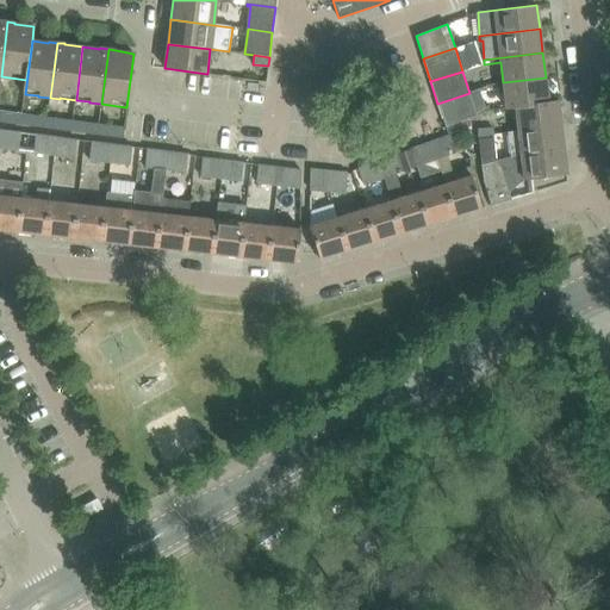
[(503,82),(505,106),(548,101),(546,78),(503,82)]
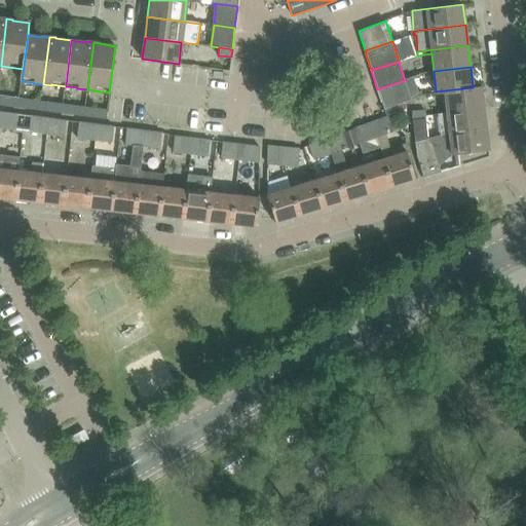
[(405,80),(377,89),(383,109),(403,103),(411,100),(422,96),(421,91),(418,92),(413,77),(405,80)]
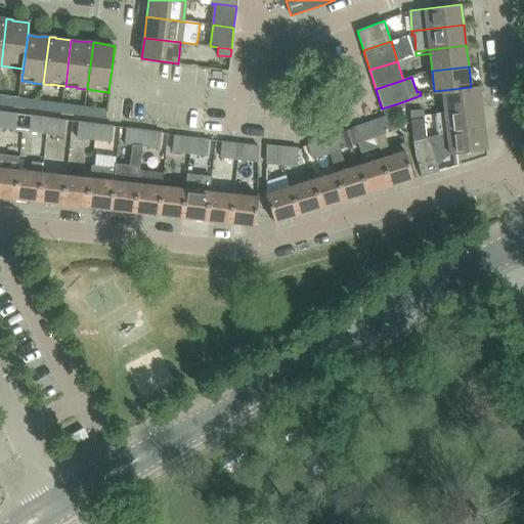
[(479,86),(471,87),(434,91),(435,93),(443,92),(445,112),(481,107),(479,86)]
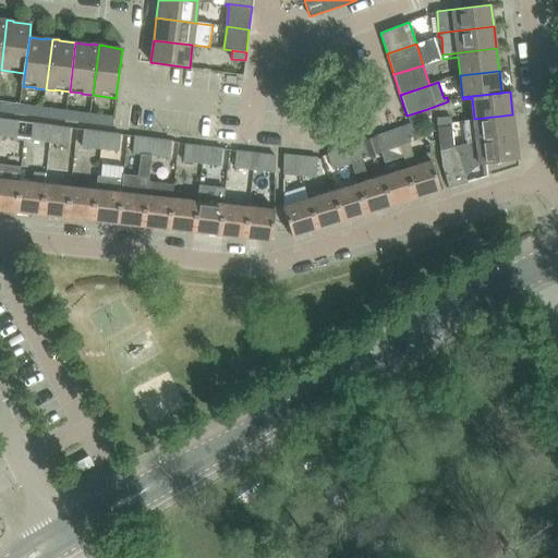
[(9,102),(0,100),(0,111),(8,112),(9,102)]
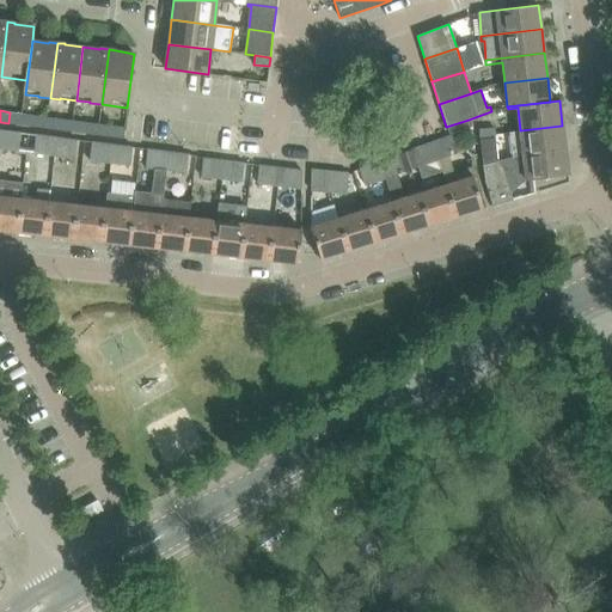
[(23,114),(10,112),(8,123),(22,124),(23,114)]
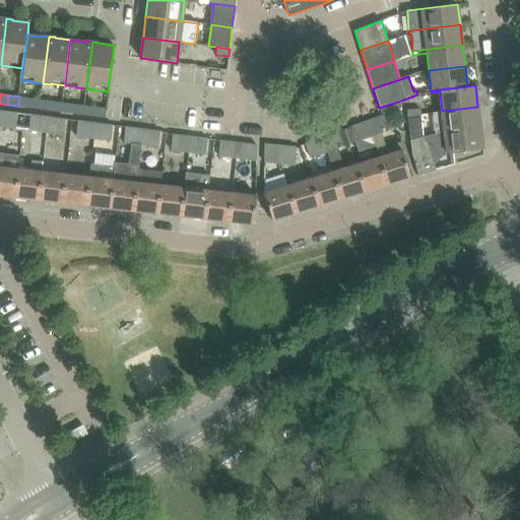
[(19,96),(18,106),(26,107),(27,99),(27,98),(19,96)]
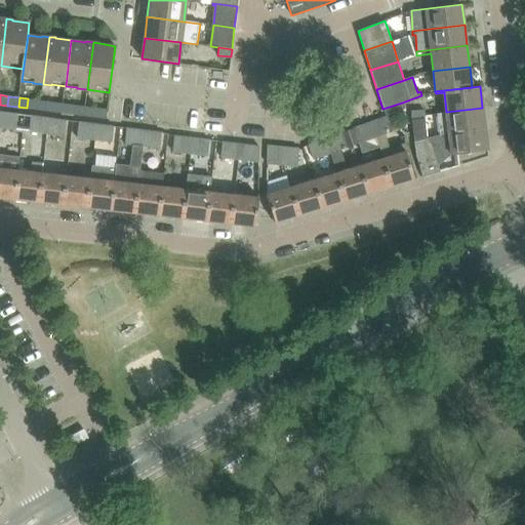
[(27,108),(40,110),(41,101),(28,99),(27,108)]
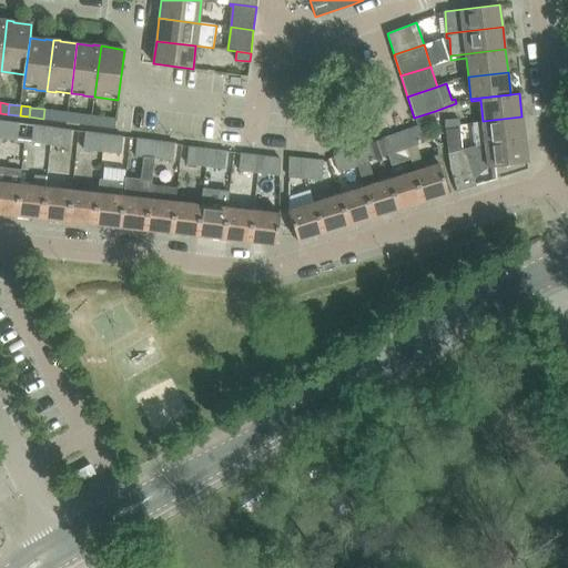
[(57,111),(44,109),(43,119),(56,121),(57,111)]
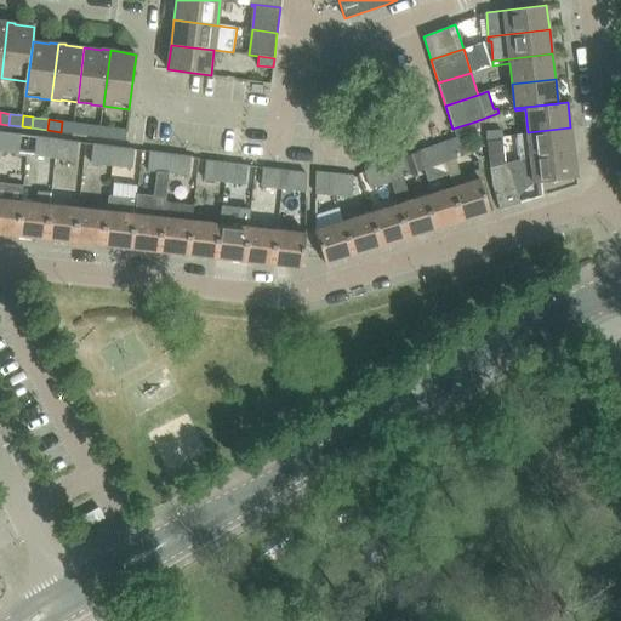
[(61,132),(73,134),(75,123),(62,121),(61,132)]
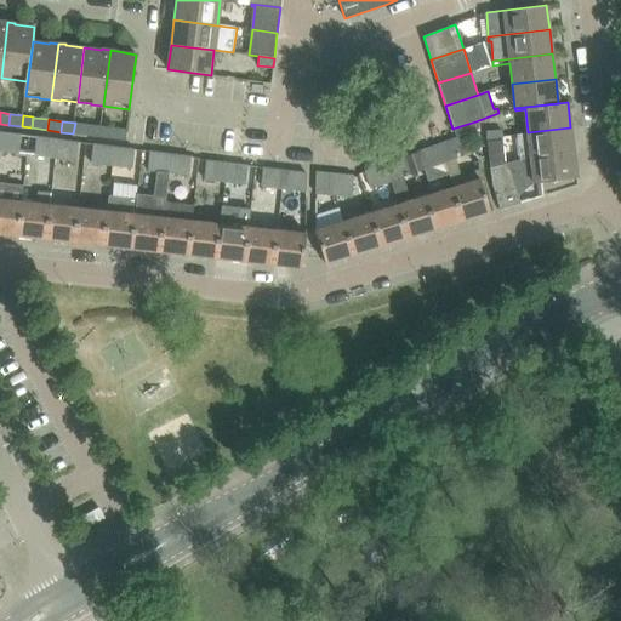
[(456,137),(438,144),(444,163),(456,158),(463,155),(459,142),(477,136),(476,121),(453,129),(453,130),(456,137)]
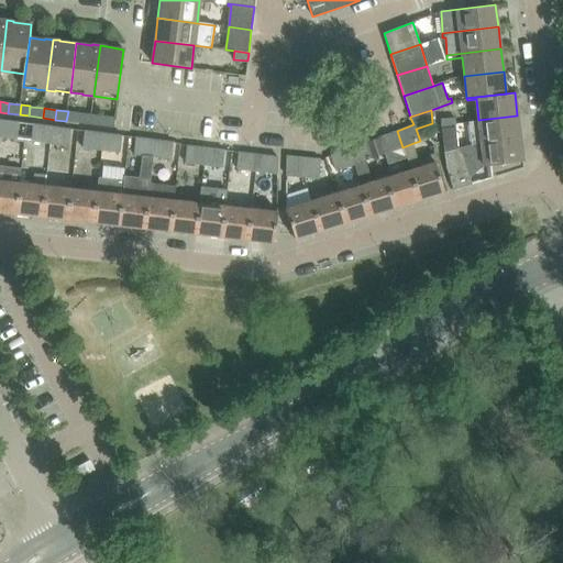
[(79,112),(68,111),(66,121),(78,122),(79,112)]
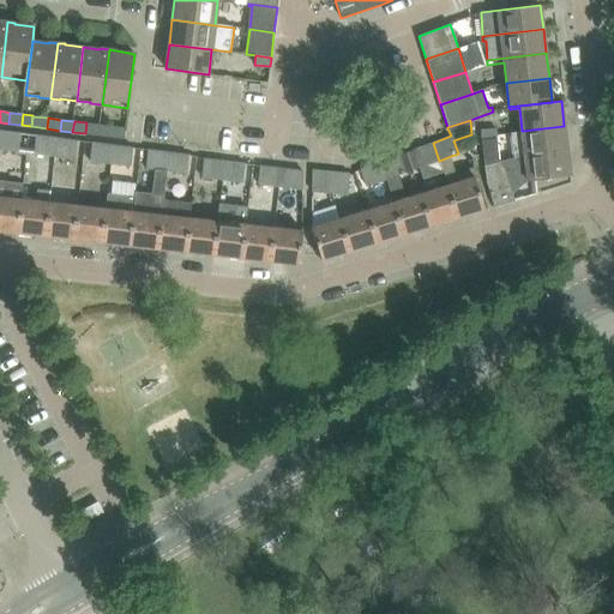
[(100,125),(86,122),(85,133),(98,136),(100,125)]
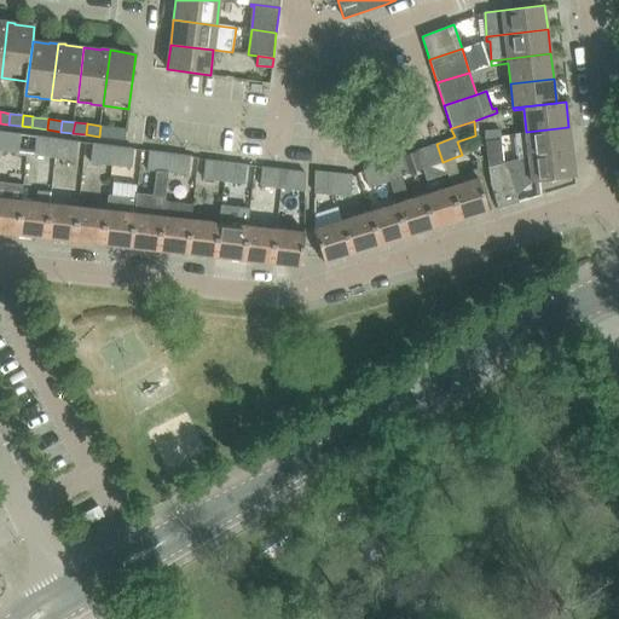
[(99,137),(111,138),(114,127),(100,126),(99,137)]
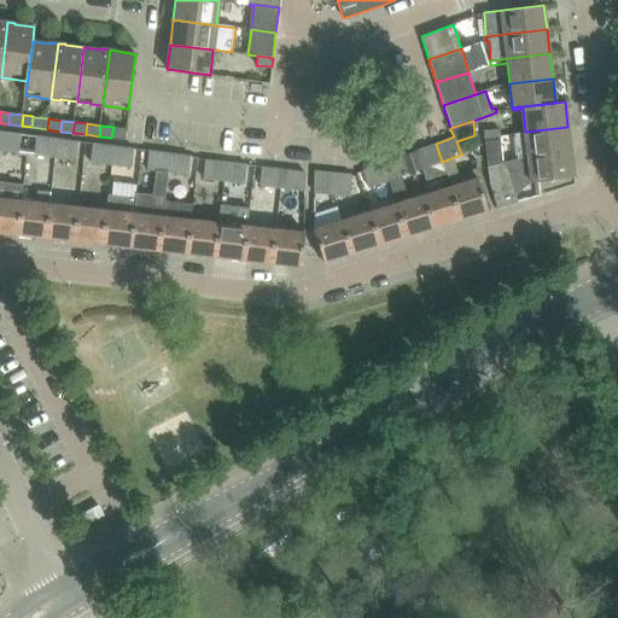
[(111,138),(124,140),(126,128),(114,127),(111,138)]
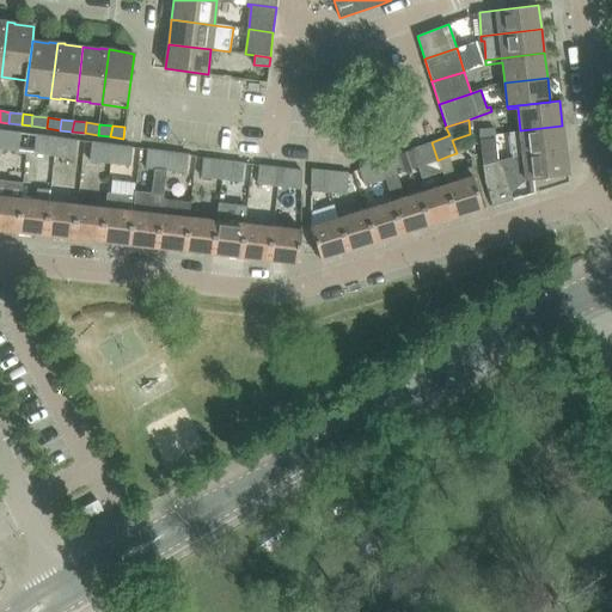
[(512,157),(522,155),(565,150),(562,126),(520,130),(508,132),(512,157)]
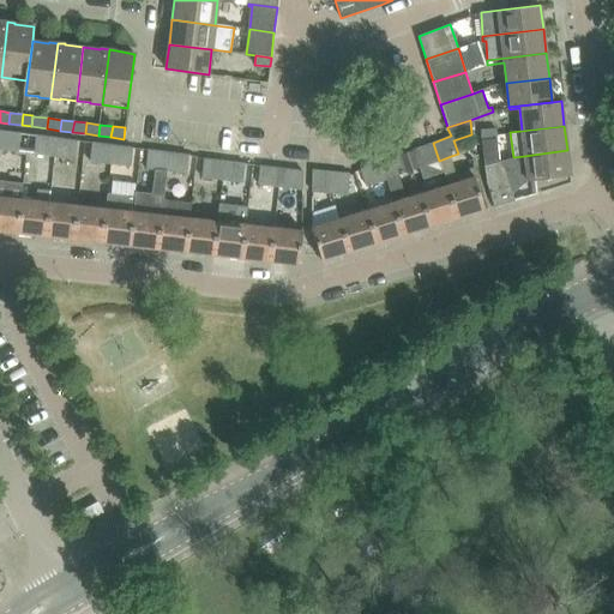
[(0,130),(0,149),(18,151),(20,133),(0,130)]
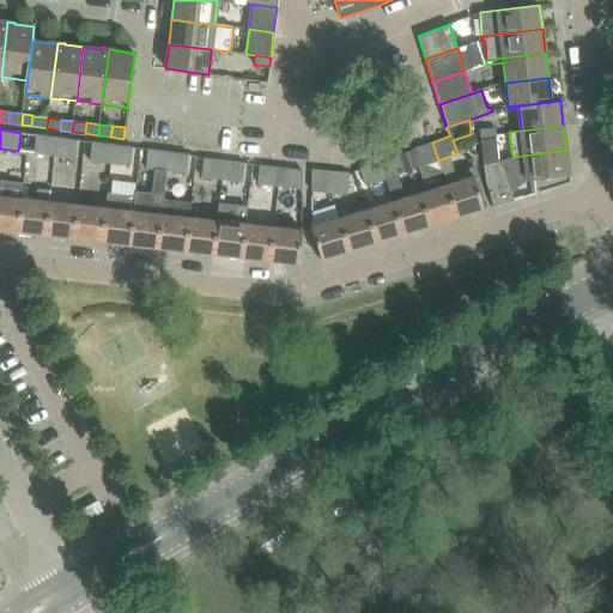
[(478,131),(479,141),(495,140),(493,129),(478,131)]
